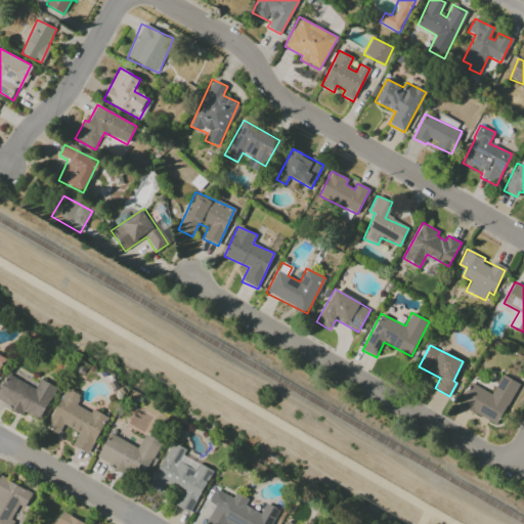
[(40,419),(56,387),(40,379),(35,388),(7,374),(0,386),(0,402),(23,415),(25,411),(40,419)]
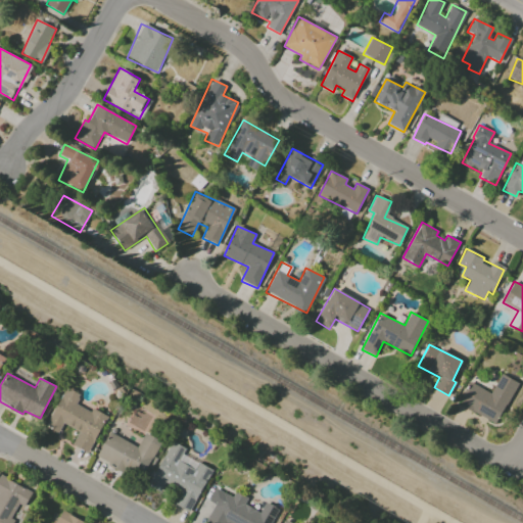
[(496,424),(518,383),(501,374),(490,393),(470,382),(459,405),(496,424)]
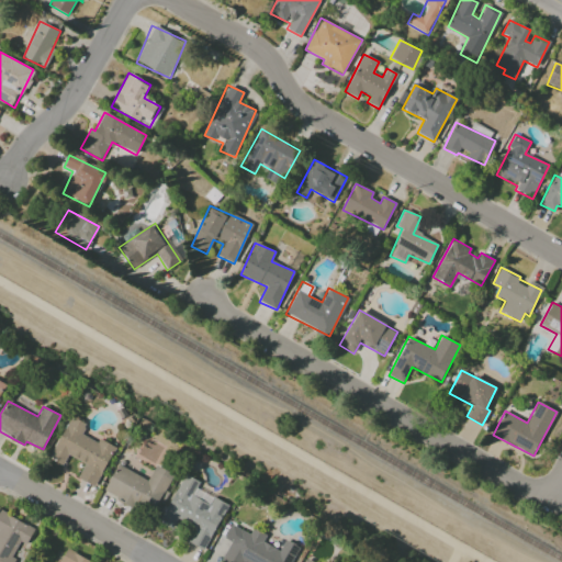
[(94,486),(115,447),(99,439),(98,442),(81,434),(87,424),(70,416),(49,459),(63,465),(67,456),(83,463),(77,478),(94,486)]
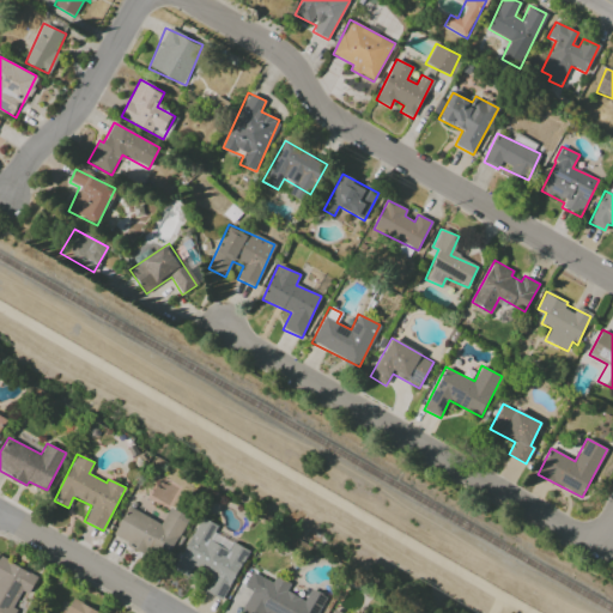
[(114,536),(168,564),(190,517),(169,508),(162,523),(128,507),(114,536)]
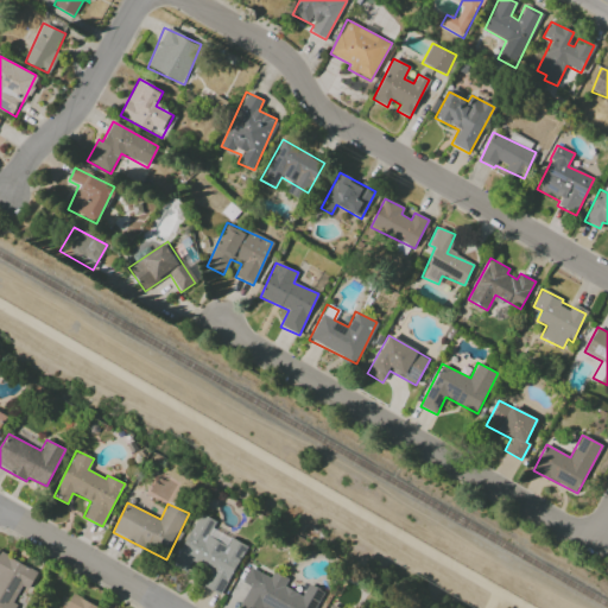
[(211,530),(215,521),(198,513),(173,565),(188,572),(191,564),(206,570),(200,584),(222,595),(245,545),(211,530)]
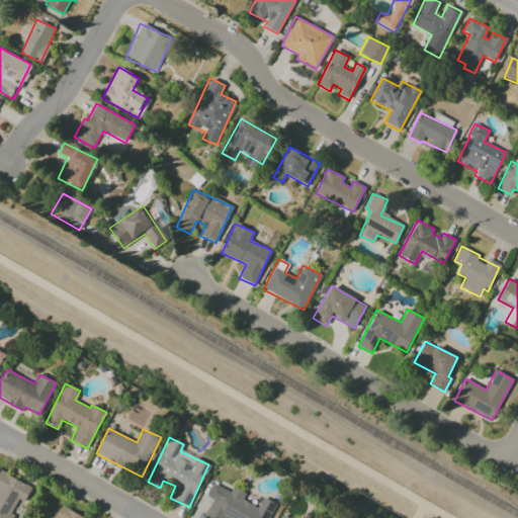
[(19,517),(35,489),(0,470),(0,517),(12,517),(13,517),(12,517),(19,517)]
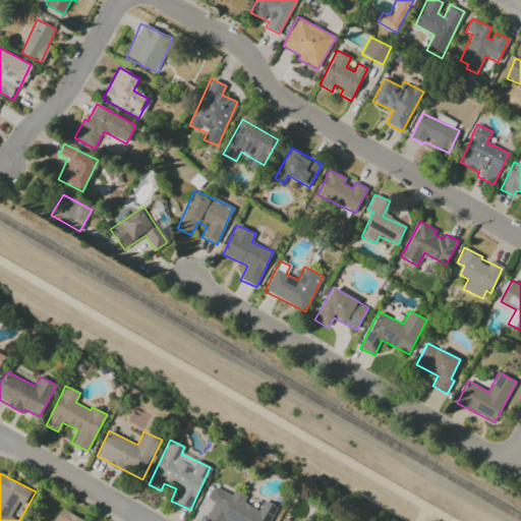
[(205,520),(225,520),(226,520),(269,520),(271,517),(242,503),(244,499),(222,486),(205,520)]
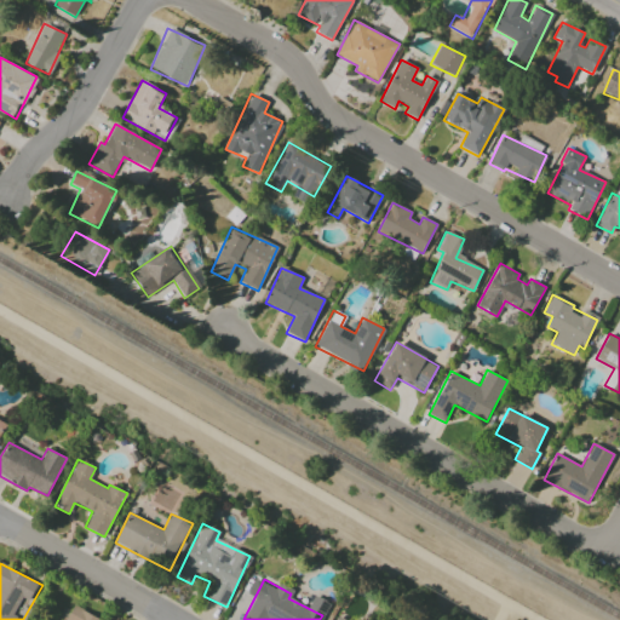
[(103,619),(72,606),(64,619),(103,619)]
